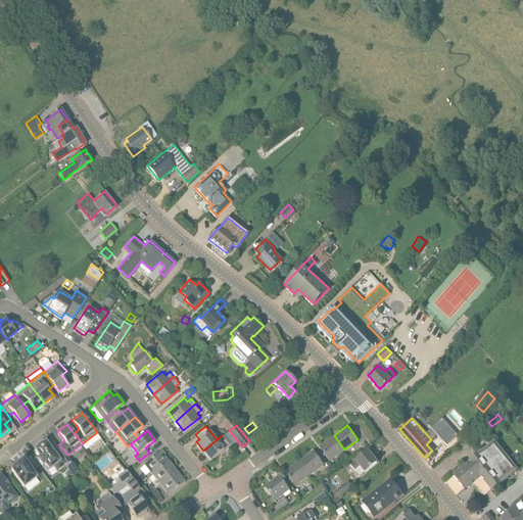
[(210,460),(224,448),(229,443),(222,435),(203,451),(210,460)]
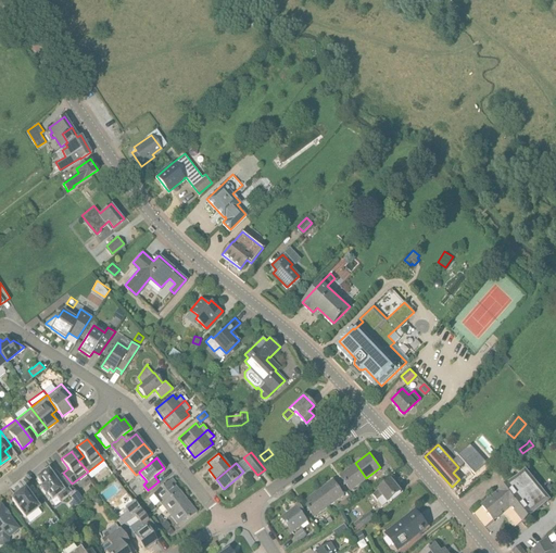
[(351,489),(366,478),(355,463),(340,473),(351,489)]
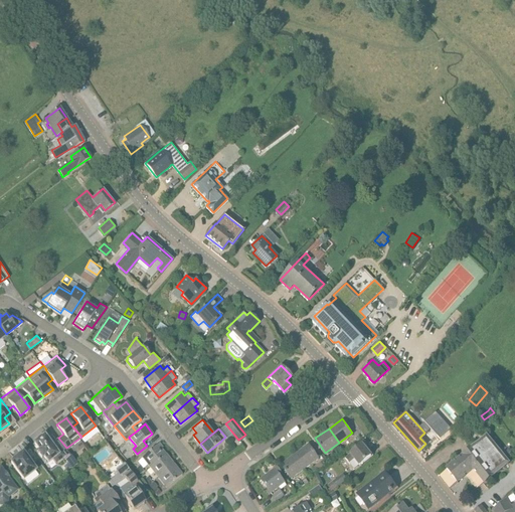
[(49,441),(44,435),(42,436),(40,434),(35,439),(36,441),(34,442),(39,449),(38,451),(42,456),(44,455),(48,461),(53,457),(56,461),(65,454),(53,439),(49,441)]
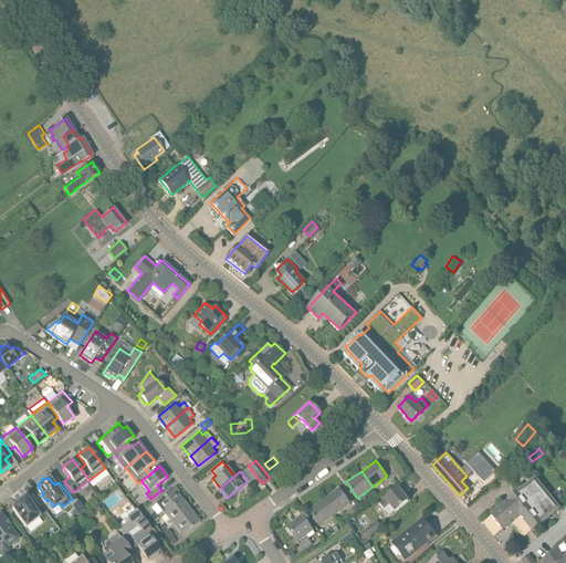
[(558,508),(542,487),(535,478),(491,513),(503,528),(520,513),(533,529),(558,508)]
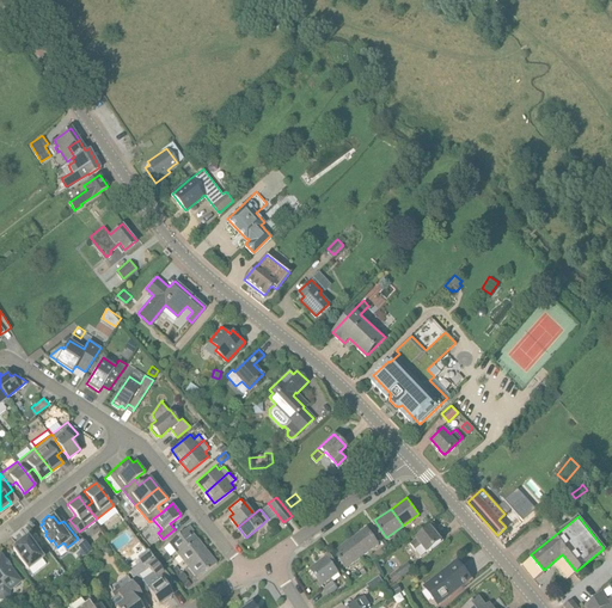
[(275,523),(269,529),(273,534),(280,529),(275,523)]
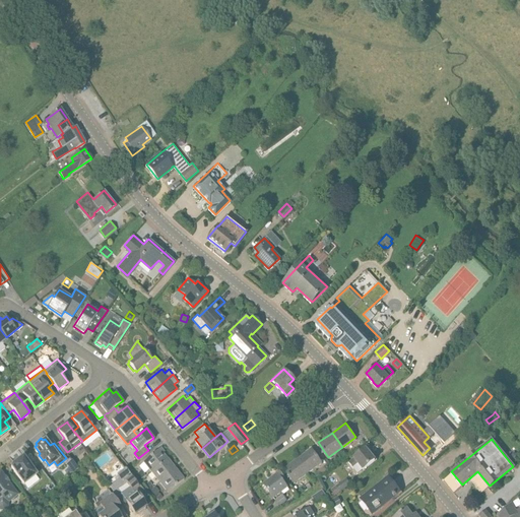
[(151,470),(168,457),(163,451),(164,450),(160,446),(143,460),(151,470)]
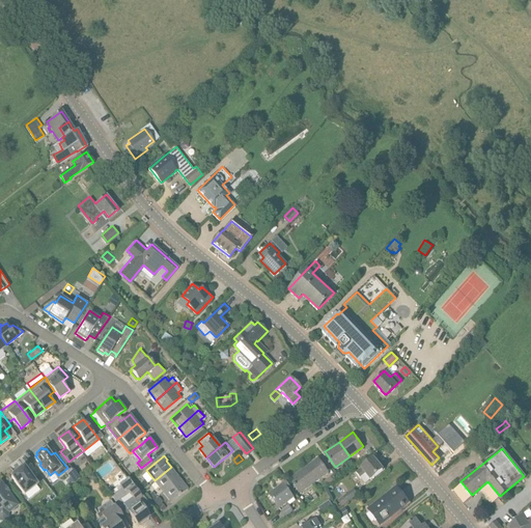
[(314,481),(329,471),(318,456),(304,467),(314,481)]
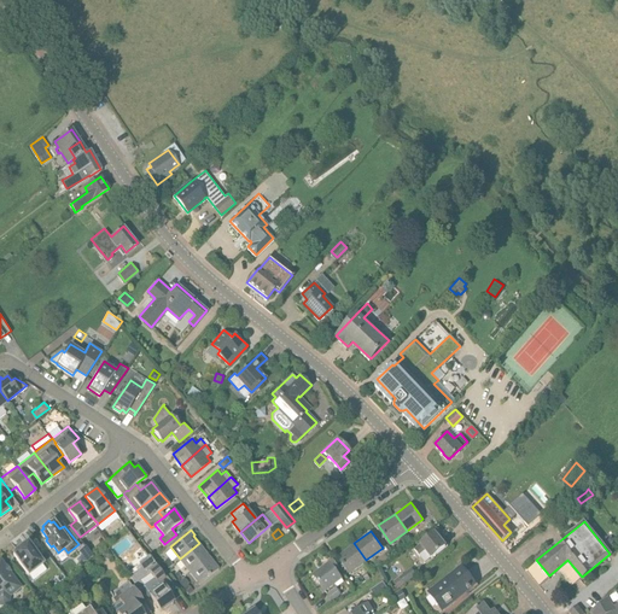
[(425,560),(448,543),(441,534),(438,536),(435,531),(420,542),(421,542),(414,547),(425,560)]
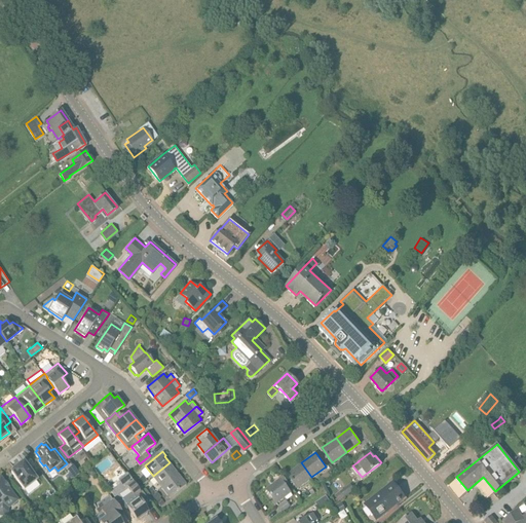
[(37,478),(24,460),(11,471),(25,488),(37,478)]
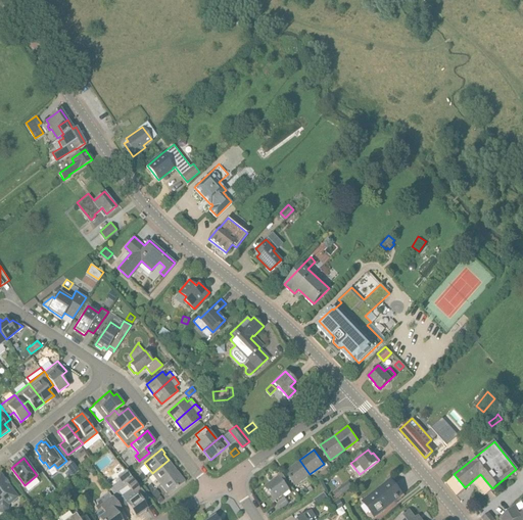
[(160,483),(177,470),(169,460),(152,473),(160,483)]
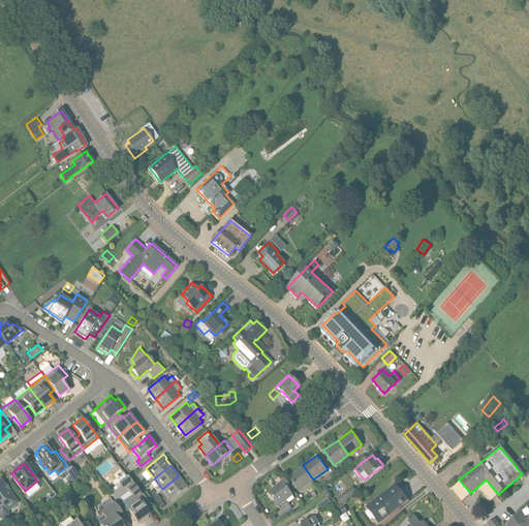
[(299,489),(313,480),(303,465),(289,475),(299,489)]
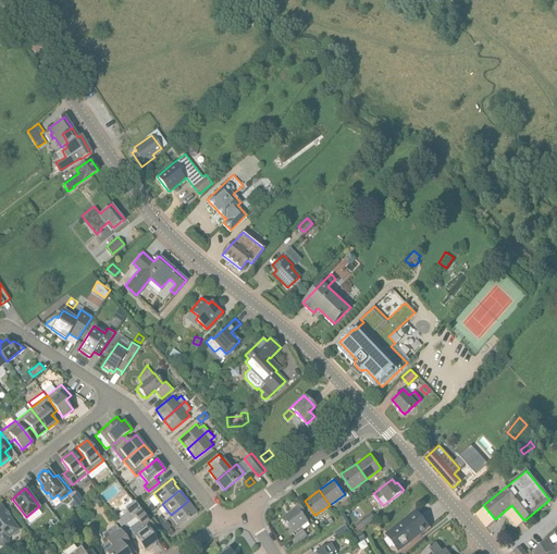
[(341,503),(343,507),(349,503),(347,499),(341,503)]
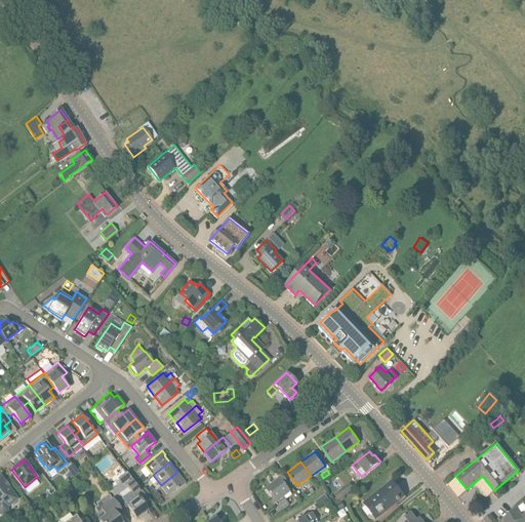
[(118,478),(123,486),(127,484),(133,480),(132,479),(127,472),(118,478)]
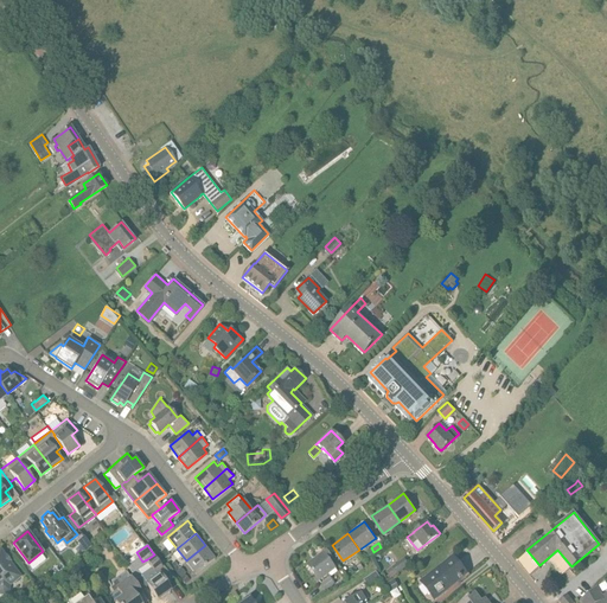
[(205,545),(186,560),(196,572),(215,557),(205,545)]
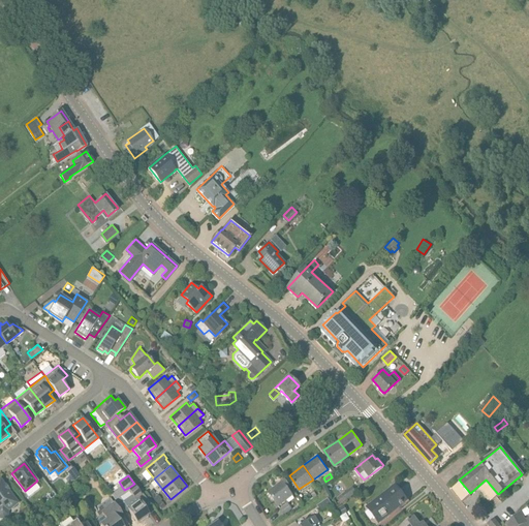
[(286,486),(289,484),(285,477),(268,490),(278,504),(292,494),(286,486)]
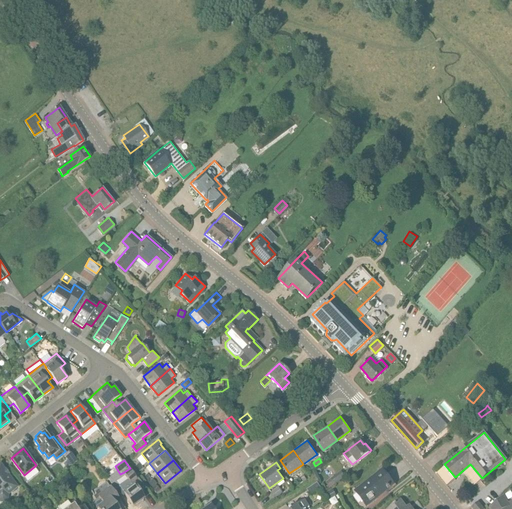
[(0,463),(0,499),(3,500),(7,497),(8,492),(17,485),(0,464),(0,463)]
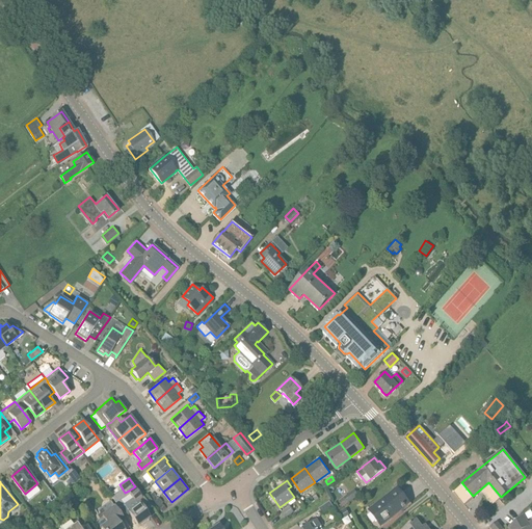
[(142,497),(135,486),(129,491),(136,501),(142,497)]
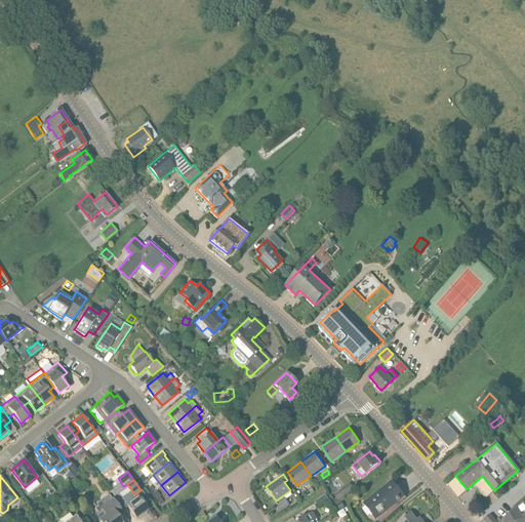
[(333,492),(337,498),(353,487),(350,481),(333,492)]
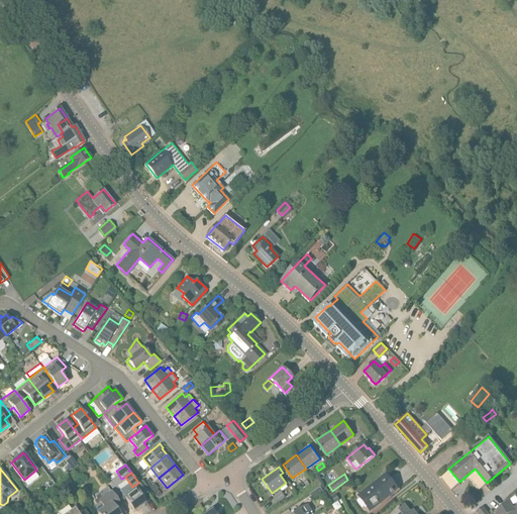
[(381,500),(389,494),(397,487),(389,477),(382,482),(380,478),(374,483),(379,490),(375,493),(381,500)]
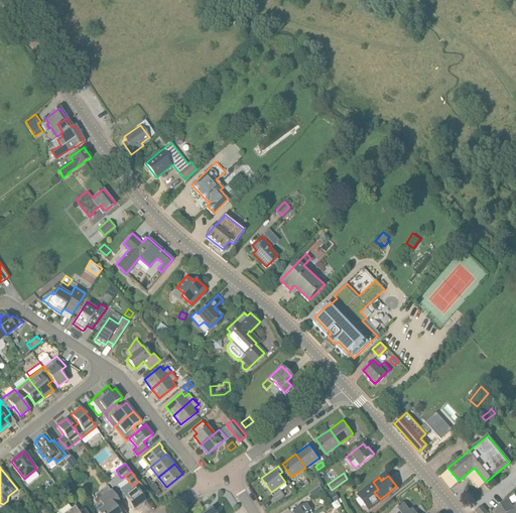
[(161,492),(157,486),(158,486),(154,481),(149,485),(153,490),(153,489),(157,495),(161,492)]
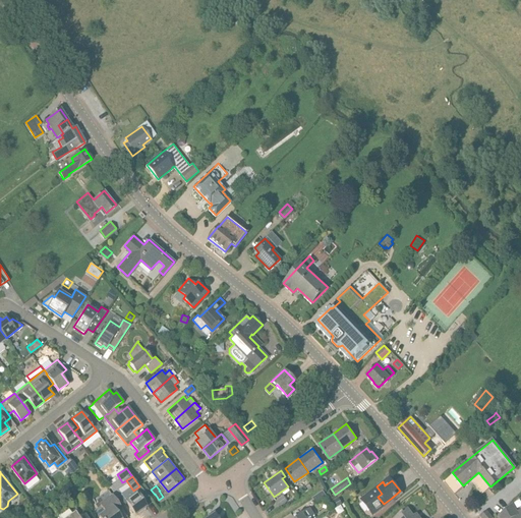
[(372,512),(384,504),(378,497),(382,494),(377,486),(362,498),(372,512)]
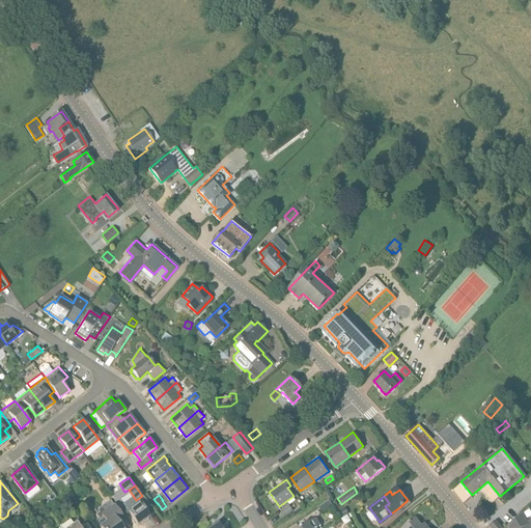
[(333,504),(329,498),(317,505),(322,511),(333,504)]
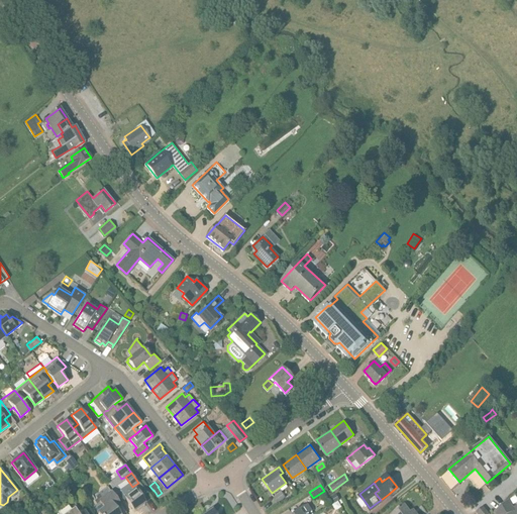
[(136,489),(125,496),(134,509),(145,502),(136,489)]
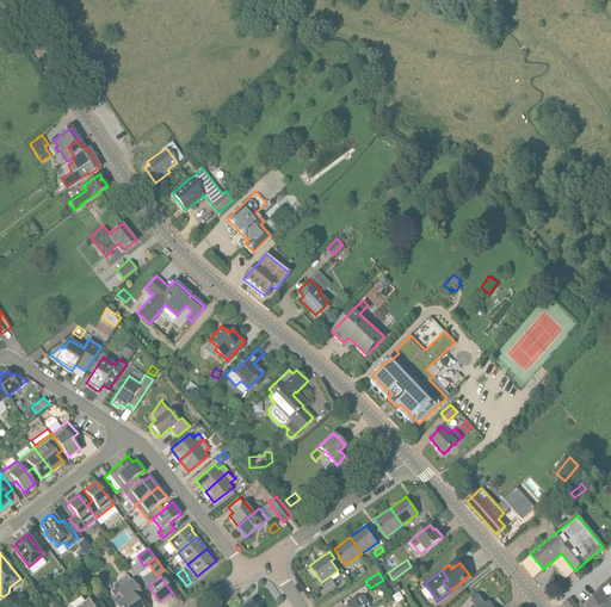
[(329,589),(338,584),(334,578),(326,583),(329,589)]
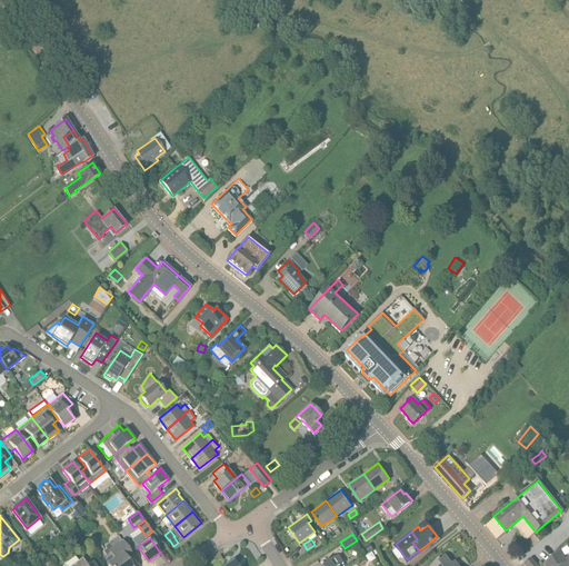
[(131,565),(127,559),(133,555),(122,540),(109,549),(116,558),(108,563),(109,565),(131,565)]
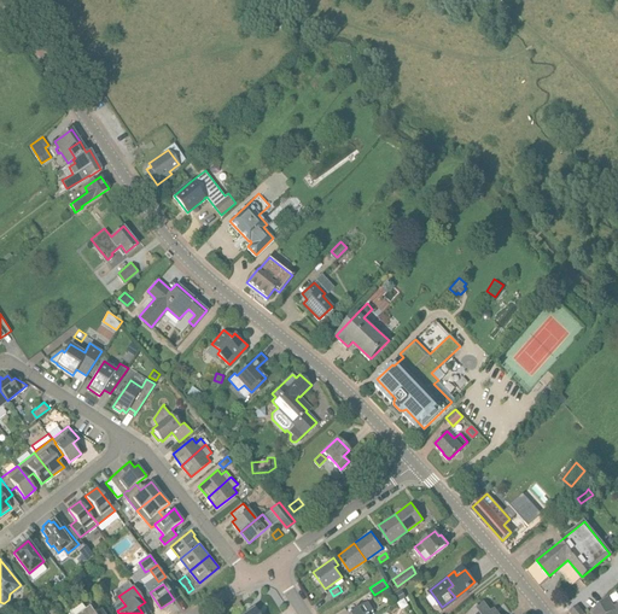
[(617,603),(617,602),(612,604),(607,595),(592,609),(593,613),(616,613),(617,610),(617,603)]
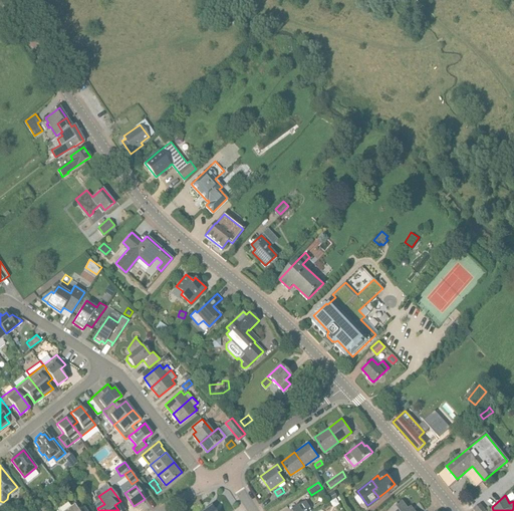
[(85,510),(83,508),(80,510),(74,503),(71,505),(68,500),(58,507),(60,510),(85,510)]
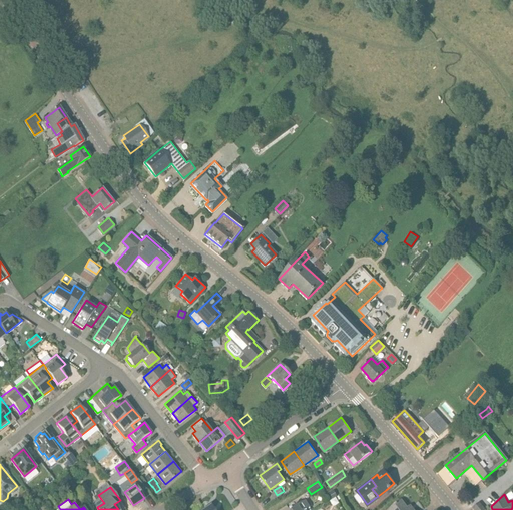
[(304,509),(311,506),(306,499),(291,509),(289,509),(304,509)]
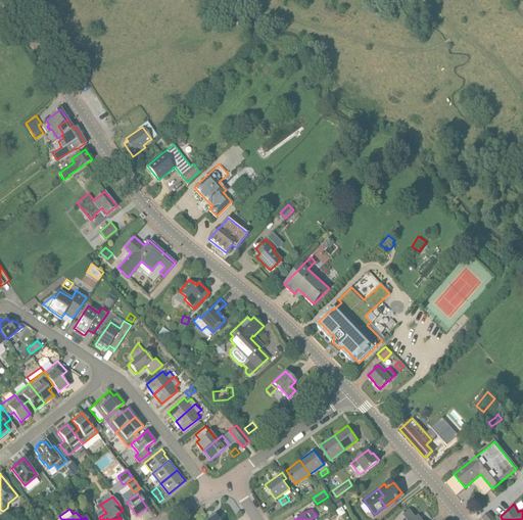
[(422,519),(420,519),(417,519),(410,510),(405,513),(395,519),(394,519),(422,519)]
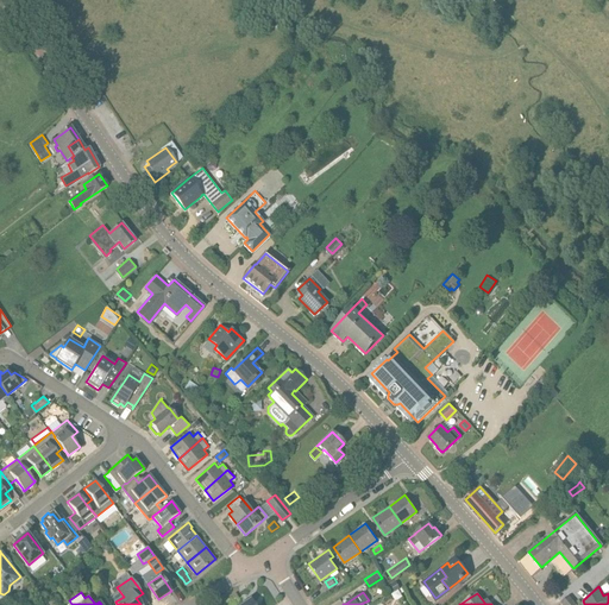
[(575,604),(576,604),(569,594),(562,600),(564,604),(575,604)]
